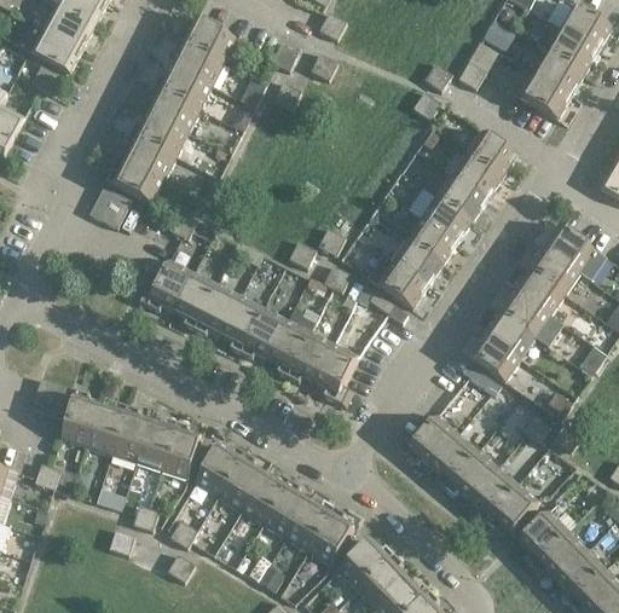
[(108,3),(103,0),(59,0),(57,5),(96,25),(108,3)]
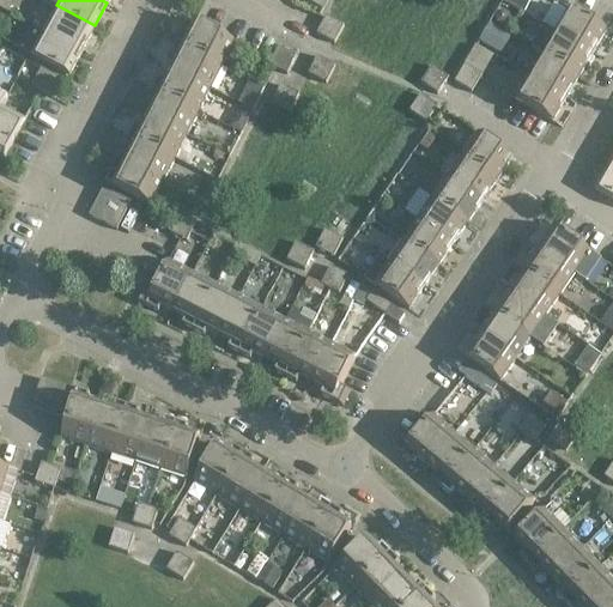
[(95,25),(56,5),(43,28),(82,49),(95,25)]
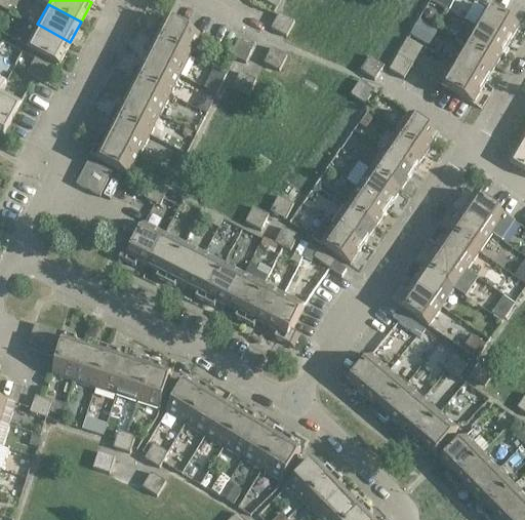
[(487,4),(476,24),(508,42),(519,23),(487,4)]
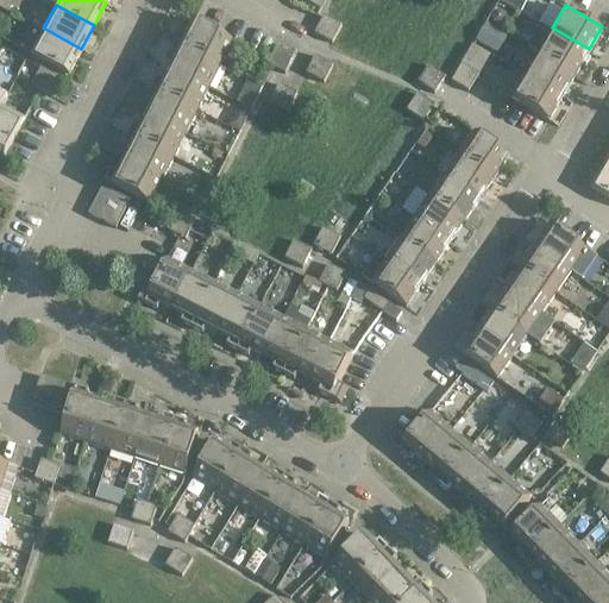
[(315,30),(324,35),(333,17),(325,12),(315,30)]
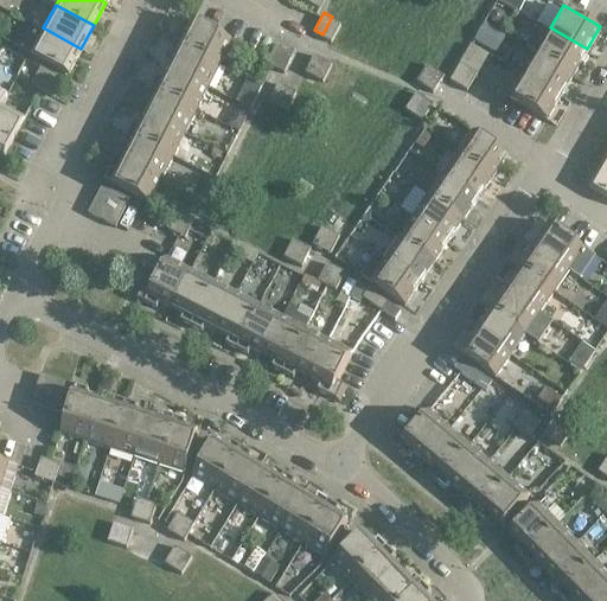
[(332,17),(323,34),(331,39),(340,21),(339,20),(332,17)]
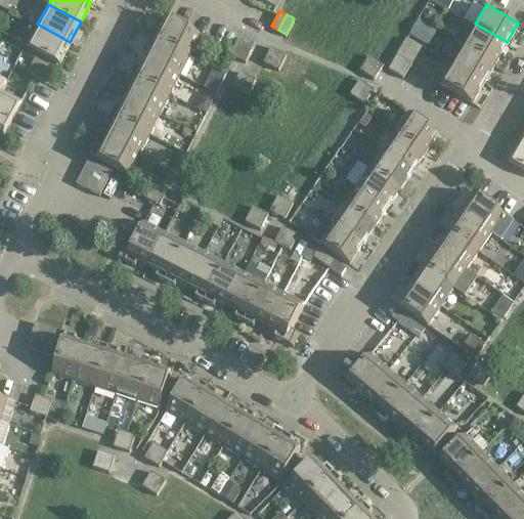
[(201,33),(168,16),(162,28),(156,25),(150,34),(190,53),(201,33)]
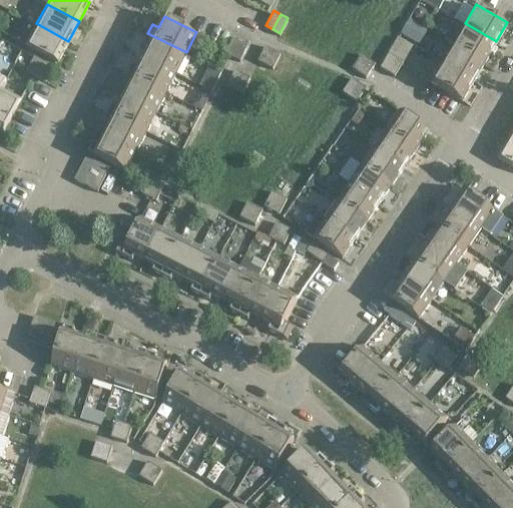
[(410,17),(402,30),(416,39),(425,26),(410,17)]
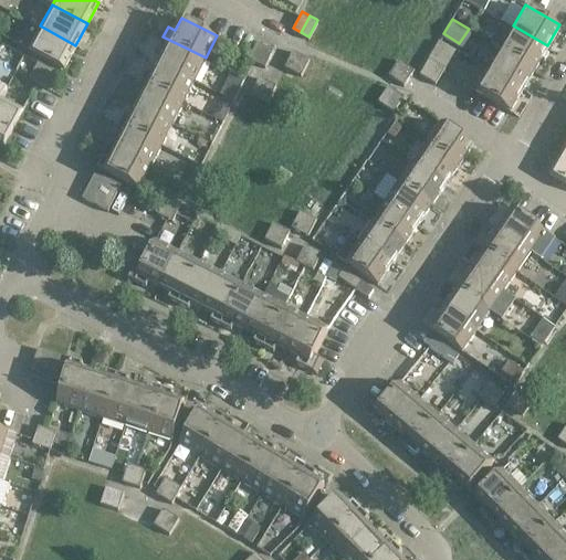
[(75,45),(40,25),(29,48),(64,66),(75,45)]
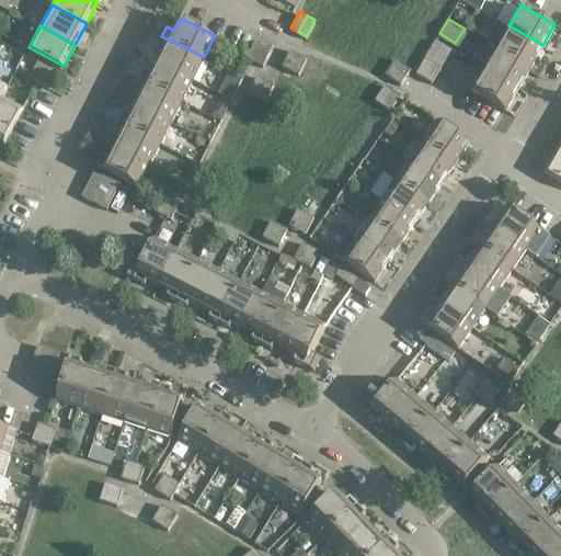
[(542,45),(508,25),(495,46),(530,66),(542,45)]
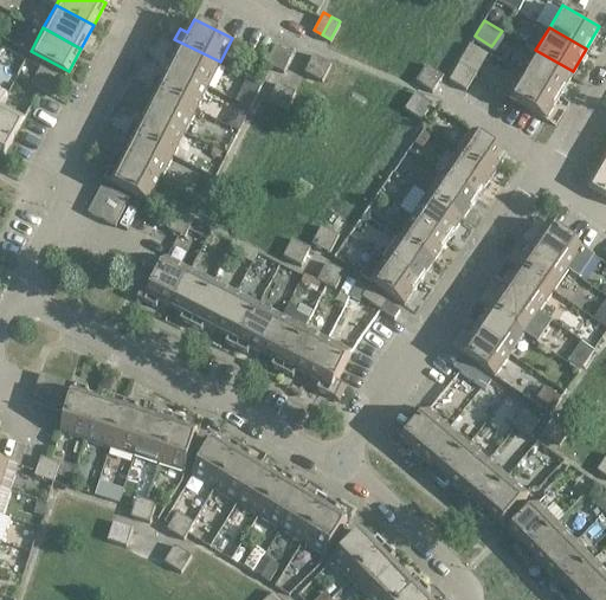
[(220,62),(174,39),(169,50),(175,53),(169,65),(208,84),(220,62)]
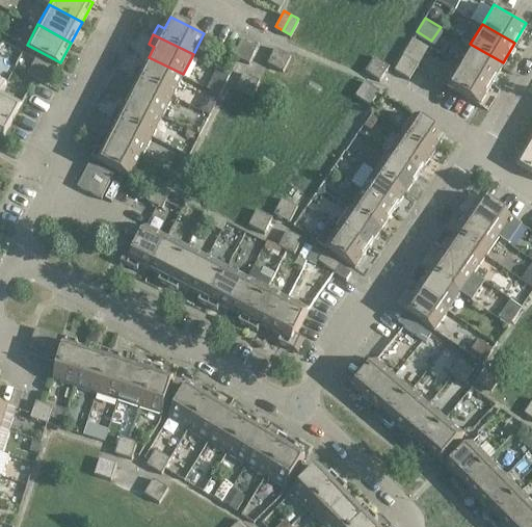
[(237,46),(254,53),(257,46),(241,37),(237,46)]
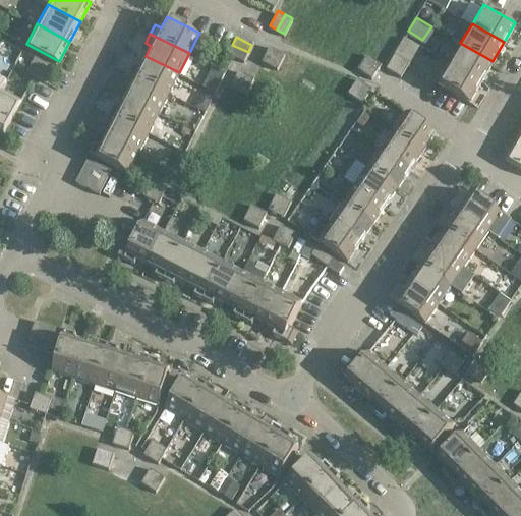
[(493,61),(460,43),(449,62),(480,80),(493,61)]
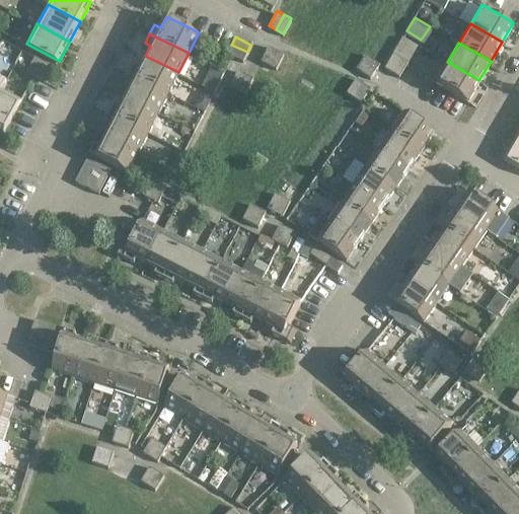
[(231,45),(230,48),(227,52),(243,60),(247,52),(231,45)]
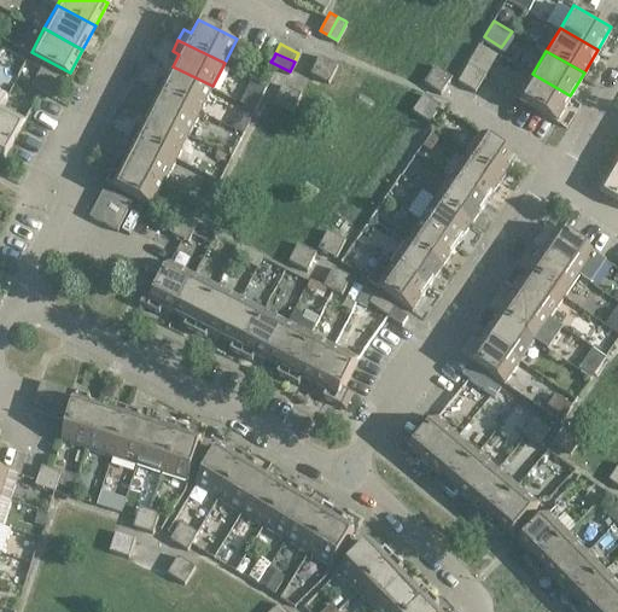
[(320,53),(315,62),(333,71),(338,62),(320,53)]
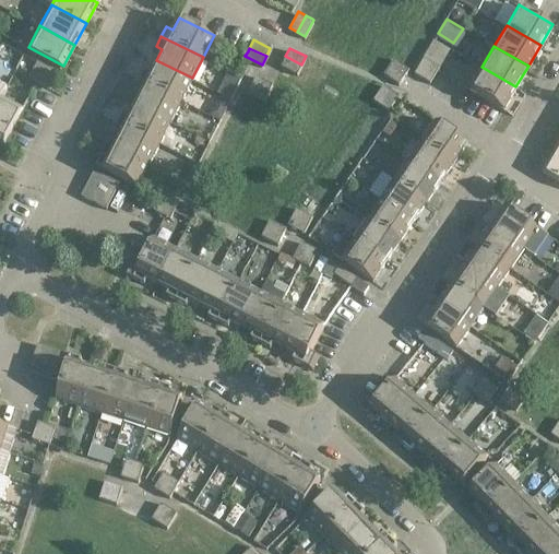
[(285,56),(281,65),(298,72),(301,65),(285,56)]
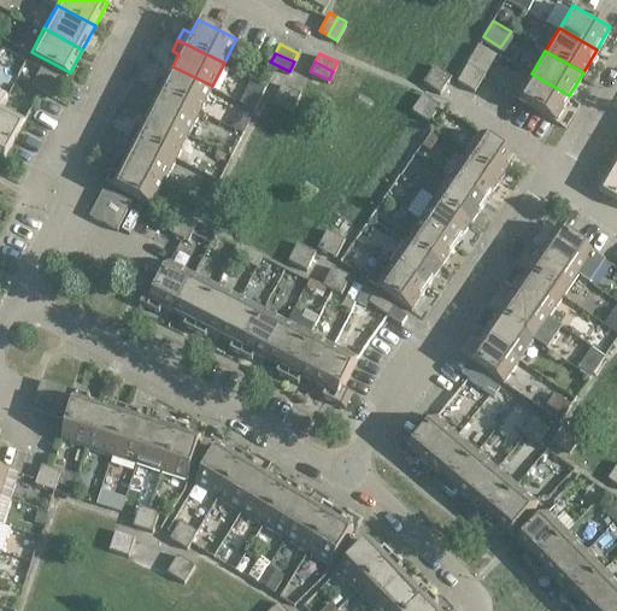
[(476,66),(468,62),(458,78),(466,83),(476,66)]
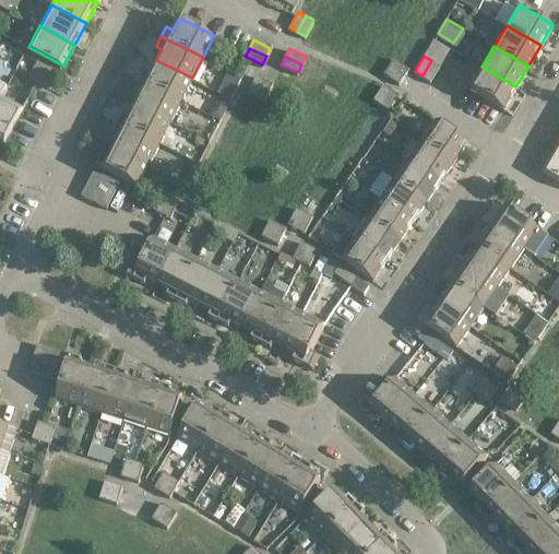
[(389,65),(404,74),(409,68),(394,57),(389,65)]
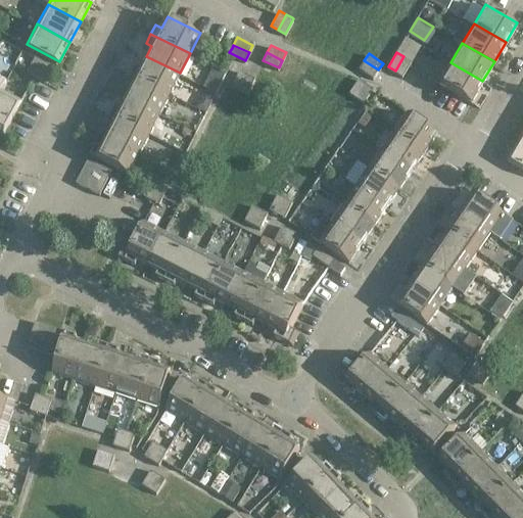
[(35,75),(43,59),(35,55),(27,71),(35,75)]
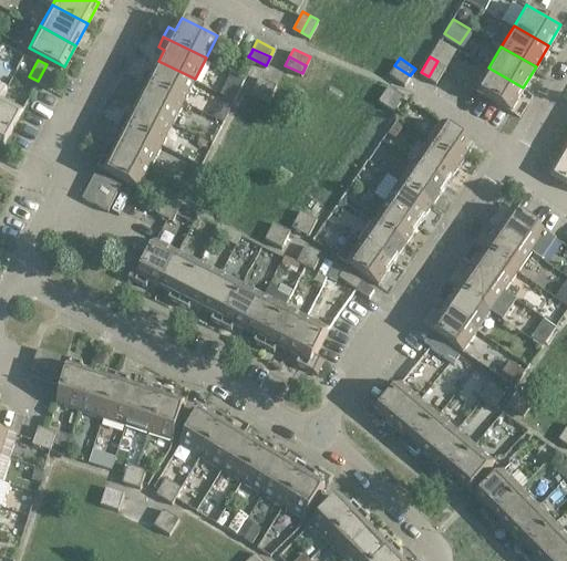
[(195,79),(158,61),(153,72),(147,69),(142,80),(184,101),(195,79)]
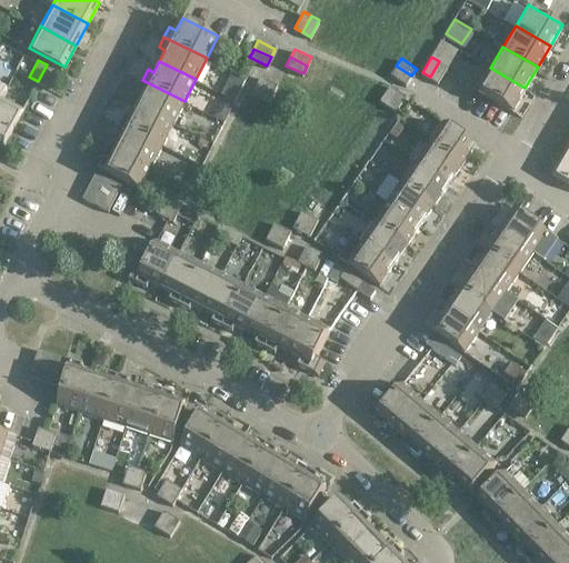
[(430,77),(438,82),(445,70),(447,66),(439,61),(430,77)]
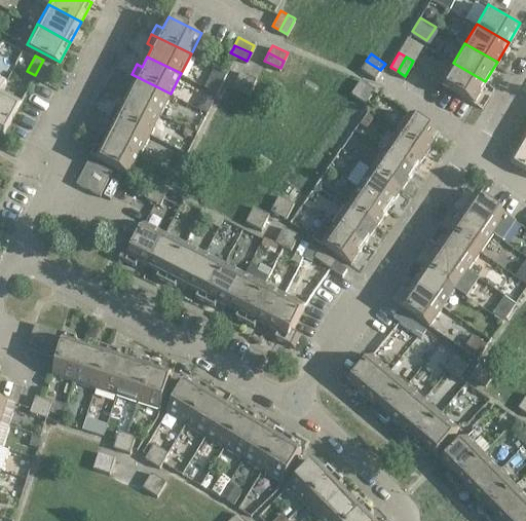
[(50,64),(43,60),(35,75),(42,79),(50,64)]
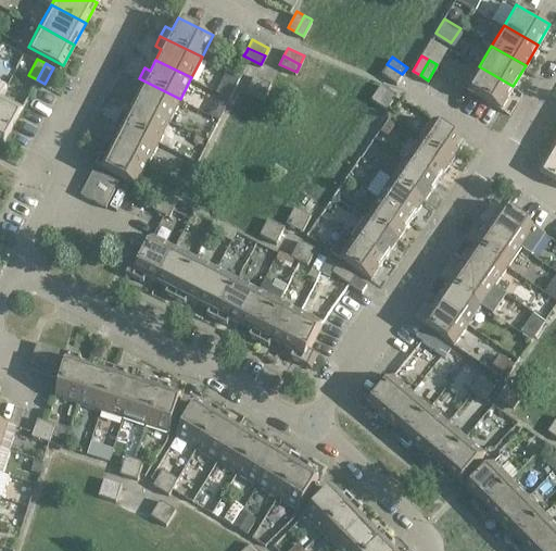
[(396,82),(402,74),(387,64),(381,72),(396,82)]
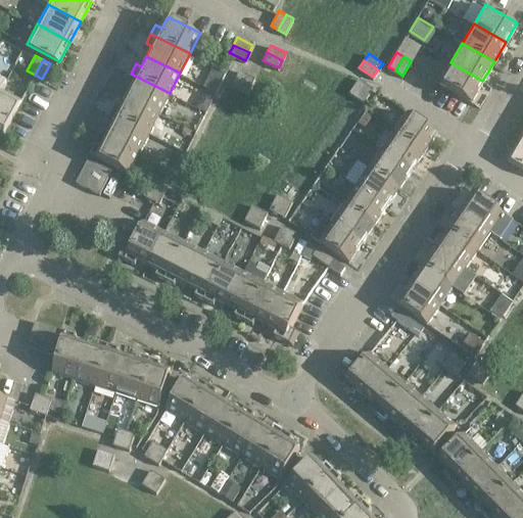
[(482,81),(450,62),(439,82),(471,100),(482,81)]
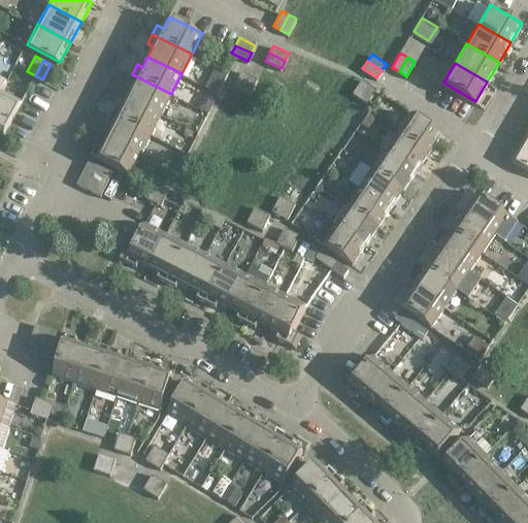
[(242,69),(238,77),(254,85),(258,77),(250,73),(242,69)]
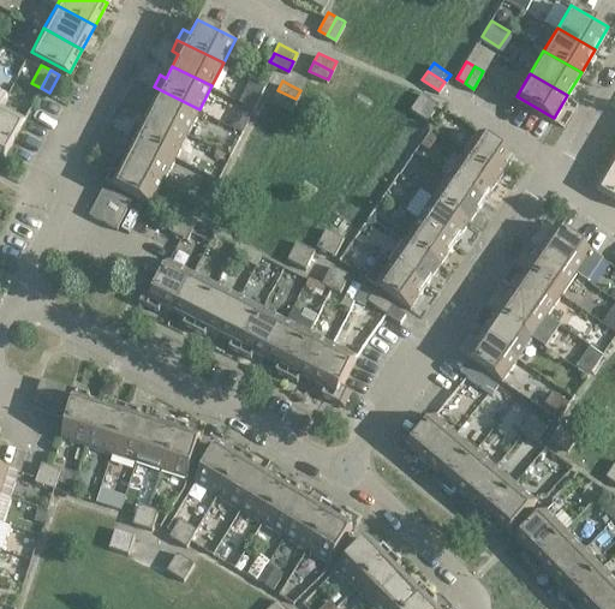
[(199,109),(154,87),(148,97),(155,101),(149,113),(187,132),(199,109)]
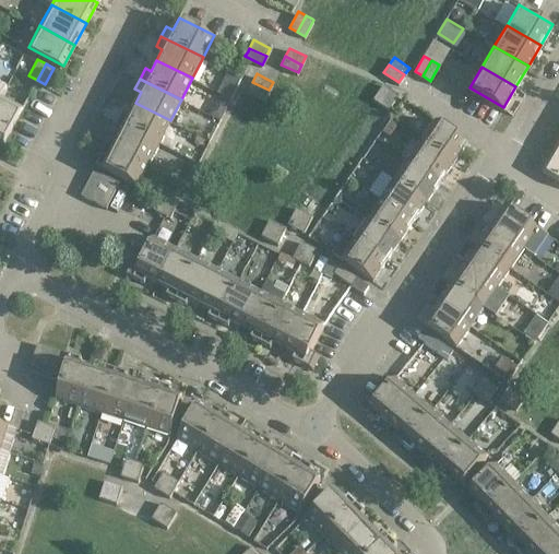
[(252,82),(248,90),(264,98),(269,90),(252,82)]
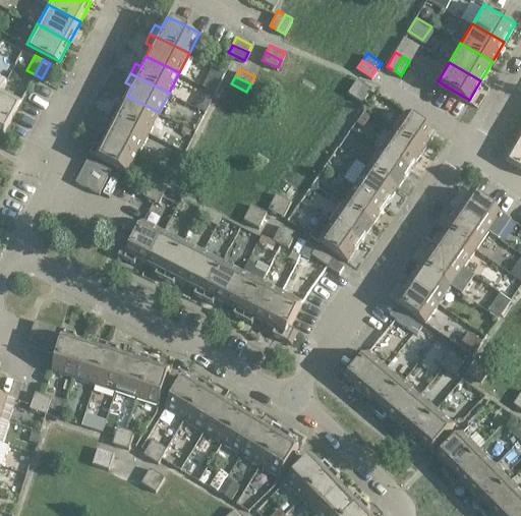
[(357,77),(348,92),(355,96),(364,82),(357,77)]
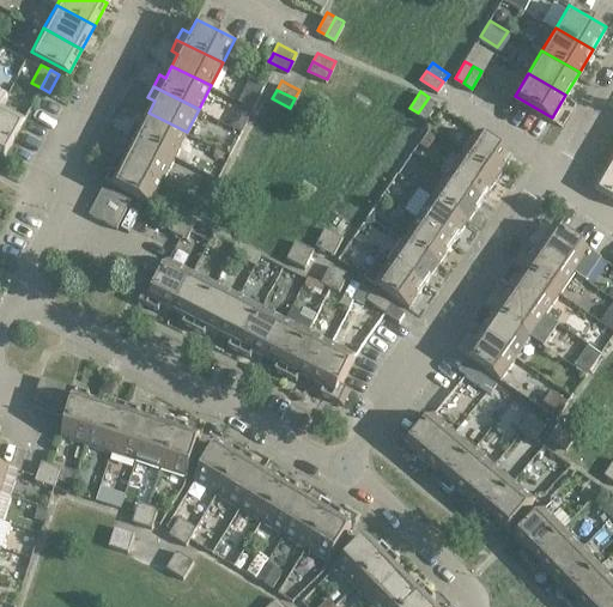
[(429,97),(418,113),(426,119),(437,102),(429,97)]
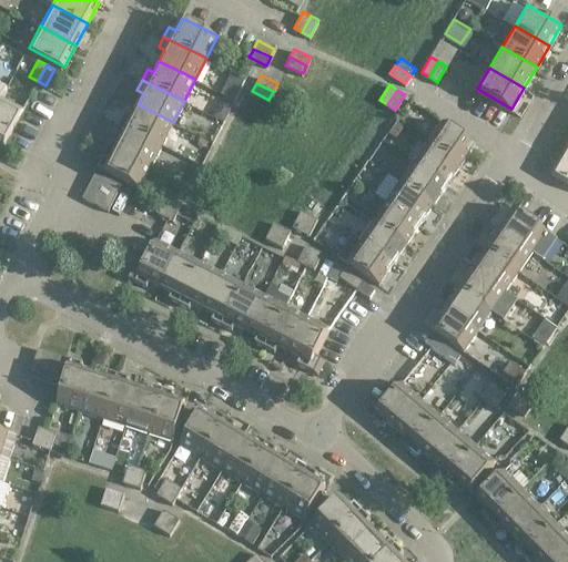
[(23,108),(1,96),(0,99),(0,140),(4,143),(23,108)]
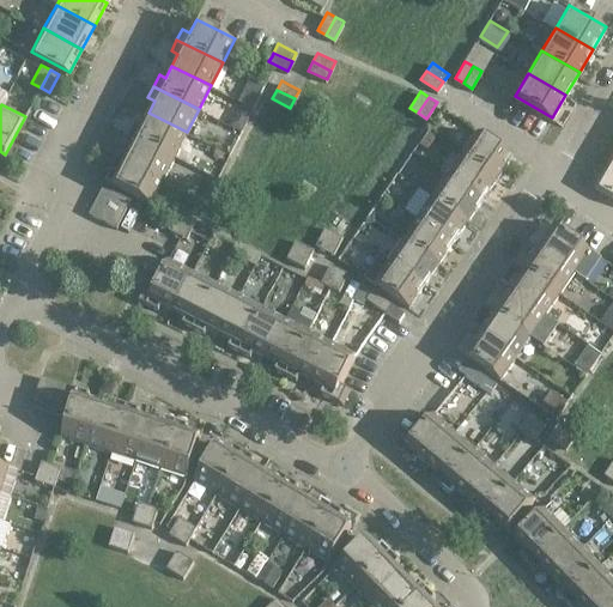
[(187,132),(149,113),(141,125),(135,121),(129,132),(175,156),(187,132)]
